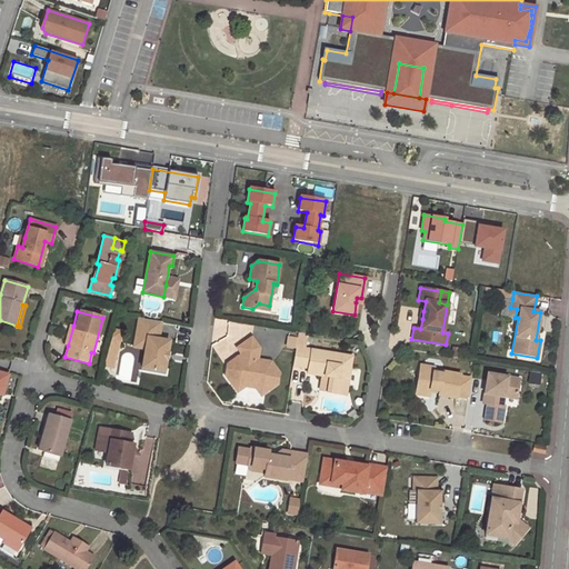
[(161,322),(139,318),(136,336),(143,337),(141,348),(145,349),(141,368),(163,371),(169,341),(158,339),(161,322)]
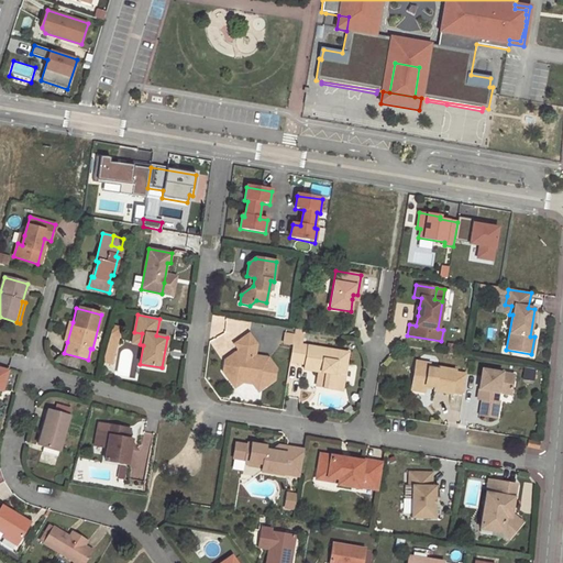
[(64,341),(67,342),(73,322),(69,321),(64,341)]
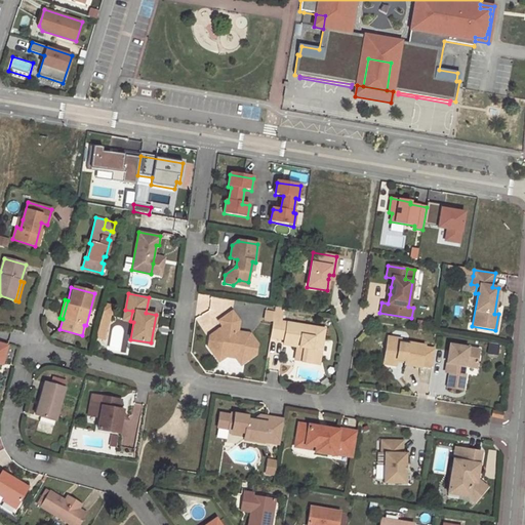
[(113,307),(105,305),(95,337),(104,339),(113,307)]
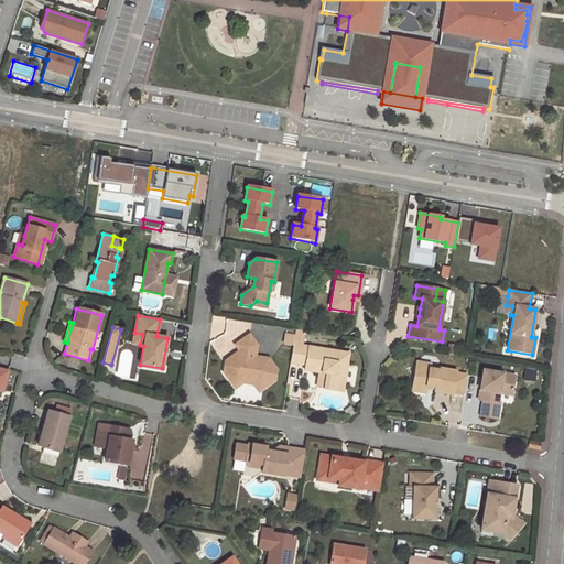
[(142,334),(134,333),(132,344),(140,345),(142,334)]
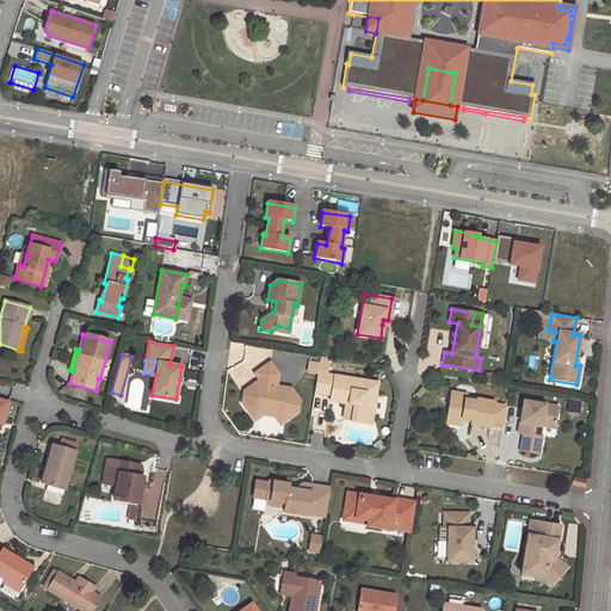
[(298,400),(290,389),(275,387),(277,374),(270,363),(254,374),(258,378),(257,383),(254,383),(252,386),(253,388),(247,392),(246,389),(242,392),(241,402),(251,417),(260,409),(276,412),(283,421),(297,412),(298,400)]
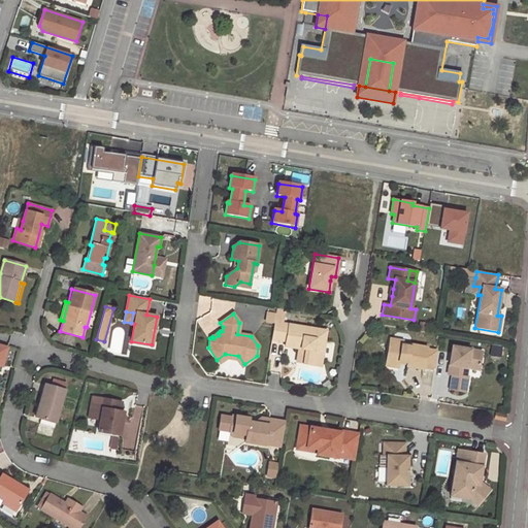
[(326,331),(274,323),(271,339),(286,341),(285,347),(305,351),(303,364),(320,367),(326,331)]
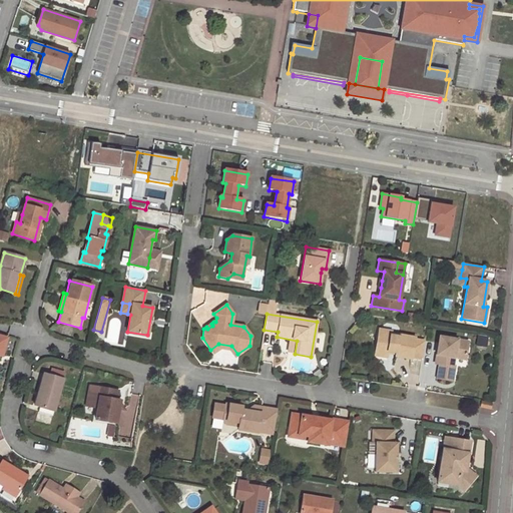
[(391,331),(379,329),(375,350),(388,353),(388,351),(396,352),(396,354),(395,356),(412,359),(415,338),(391,334),(391,331)]
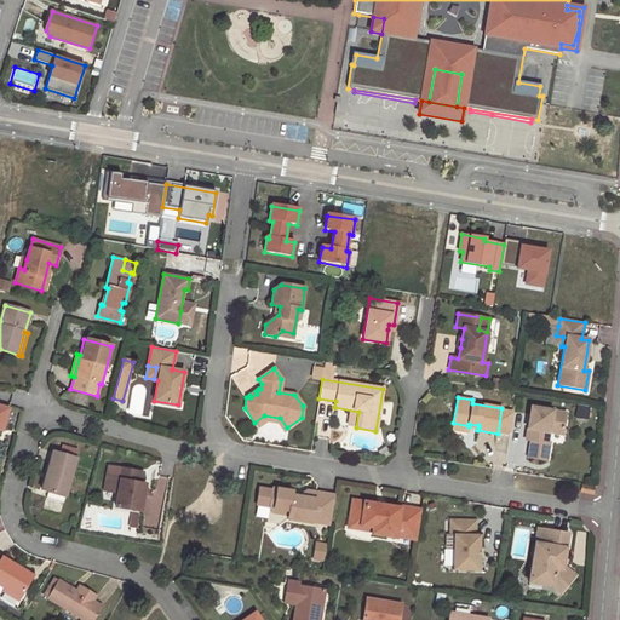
[(527,458),(545,460),(547,443),(546,442),(547,432),(549,426),(562,429),(566,413),(530,407),(529,414),(532,415),(530,423),(528,422),(524,440),(530,441),(527,458)]
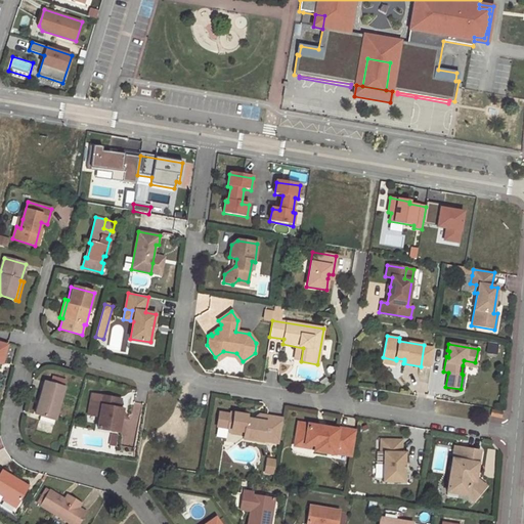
[(223,351),(215,357),(217,360),(224,355),(234,356),(239,363),(243,361),(236,353),(223,351)]
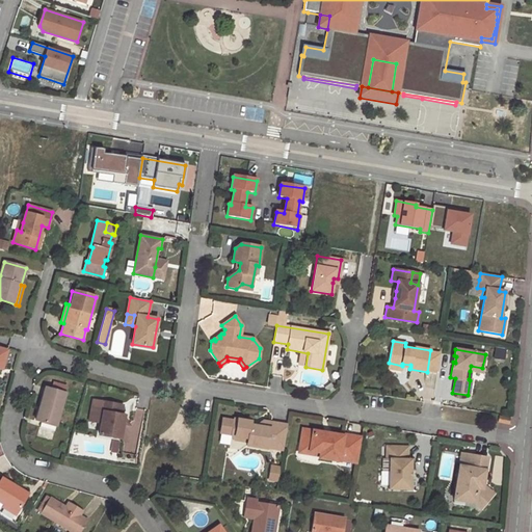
[(43,423),(56,426),(65,394),(46,389),(36,421),(43,423)]
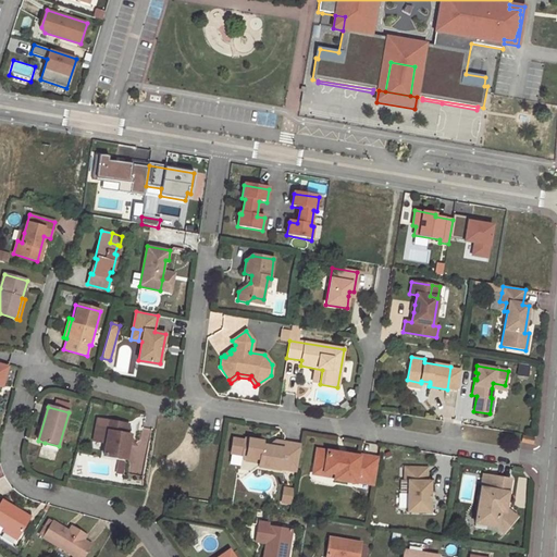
[(104,431),(106,420),(100,419),(96,441),(102,442),(104,431)]
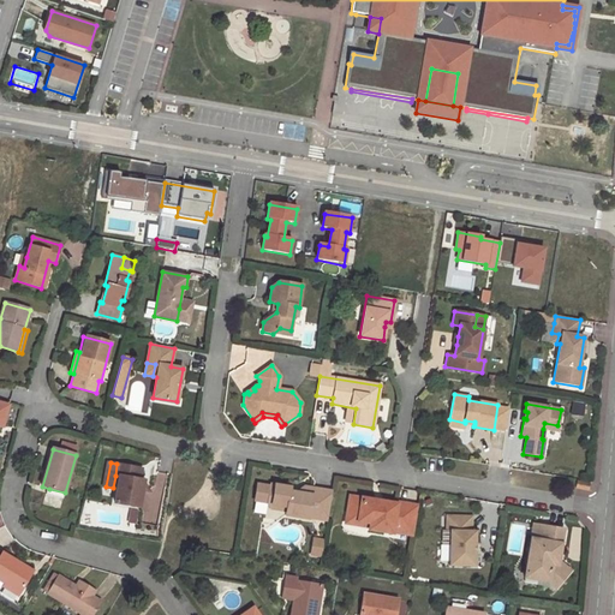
[(141,469),(117,464),(115,476),(119,476),(117,488),(114,502),(138,507),(143,481),(139,479),(141,469)]
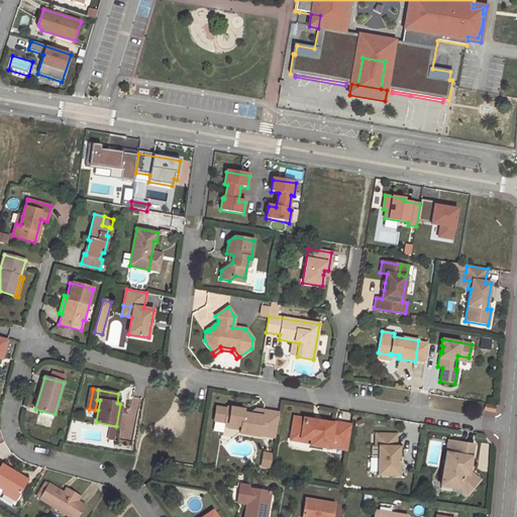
[(214,421),(225,422),(227,409),(216,407),(214,421)]
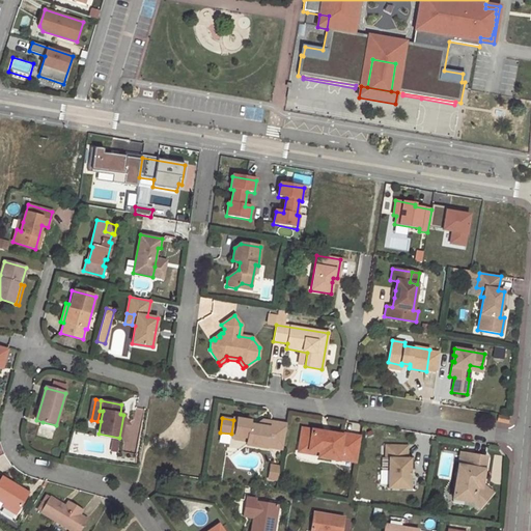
[(251,421),(233,418),(233,420),(231,434),(230,436),(244,438),(247,442),(252,443),(255,446),(267,448),(267,446),(282,449),(286,424),(262,420),(255,425),(250,424),(251,421)]
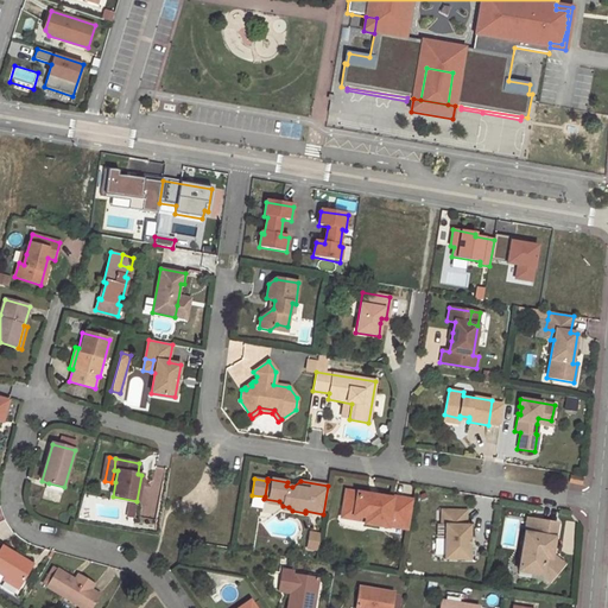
[(63,493),(64,487),(49,483),(46,489),(63,493)]
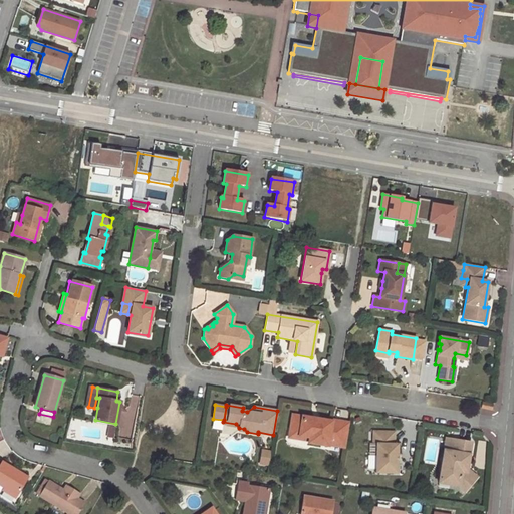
[(312,418),(292,415),(289,430),(299,432),(298,436),(308,438),(308,441),(308,443),(327,446),(327,445),(328,442),(335,443),(335,446),(345,448),(349,423),(331,420),(331,422),(321,420),(321,422),(312,421),(312,418)]
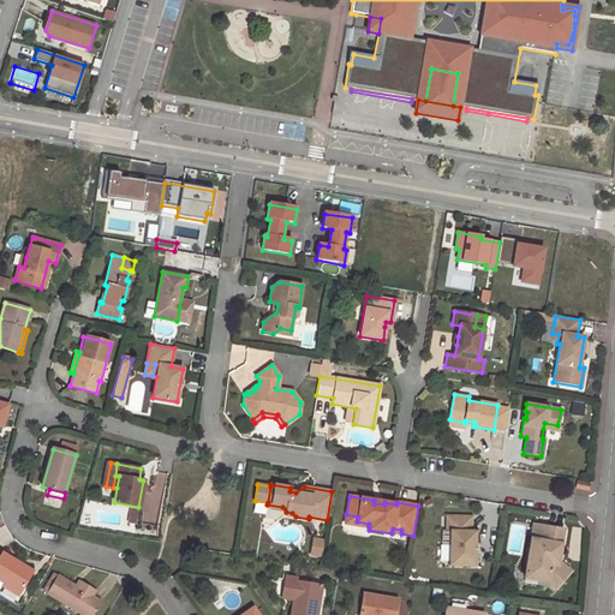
[(358,517),(346,514),(345,524),(369,527),(369,524),(357,521),(358,517)]
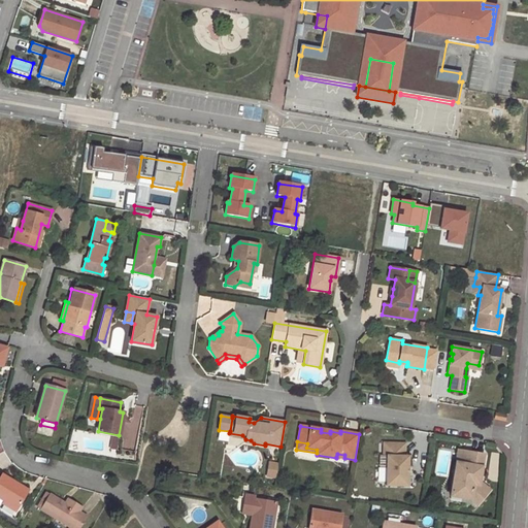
[(404,444),(384,443),(384,457),(381,457),(381,467),(387,466),(387,485),(406,486),(407,457),(403,457),(404,444)]
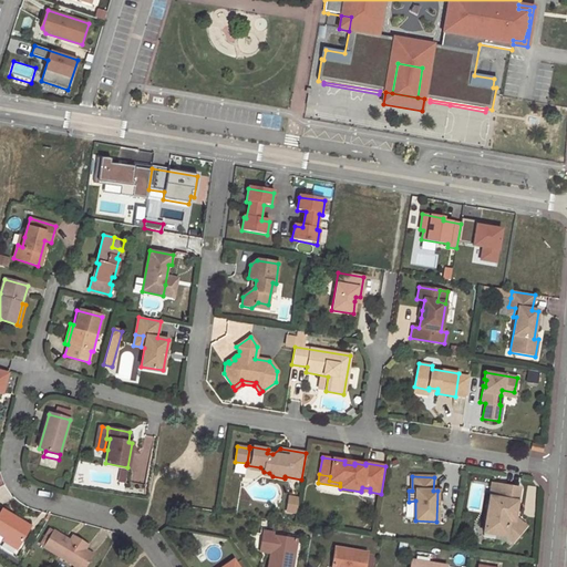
[(504,486),(492,484),(490,497),(502,500),(504,486)]
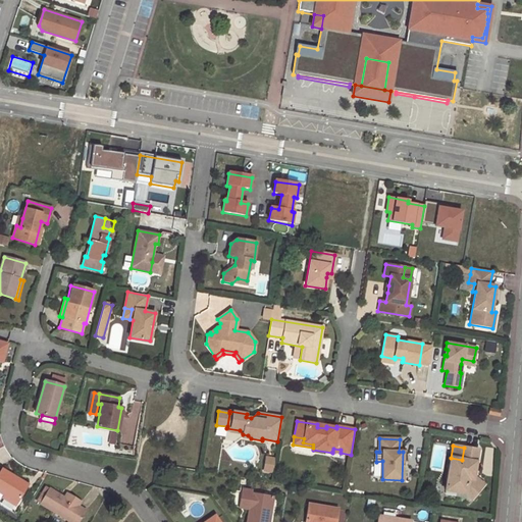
[(479,450),(464,448),(462,460),(451,458),(446,485),(457,487),(456,492),(465,494),(471,500),(482,486),(470,477),(471,473),(476,473),(479,450)]
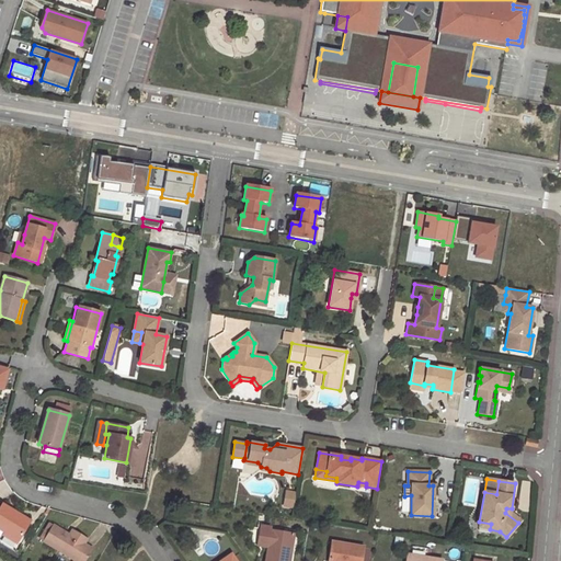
[(0,530),(3,533),(18,541),(30,522),(1,504),(0,506),(0,530)]
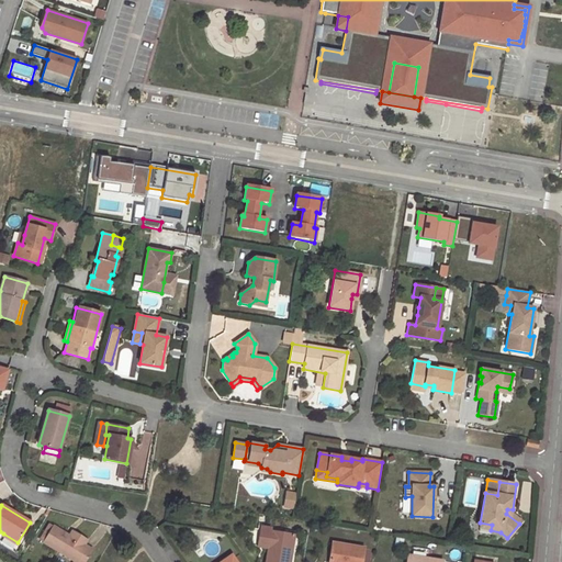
[(513,509),(507,509),(506,514),(519,524),(521,521),(512,514),(513,509)]
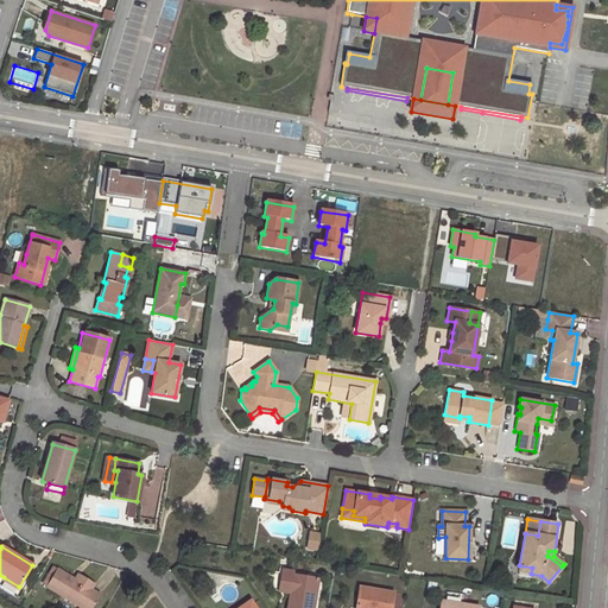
[(80,583),(74,580),(57,569),(46,587),(80,607),(78,607),(89,607),(99,595),(92,590),(94,586),(83,578),(80,583)]
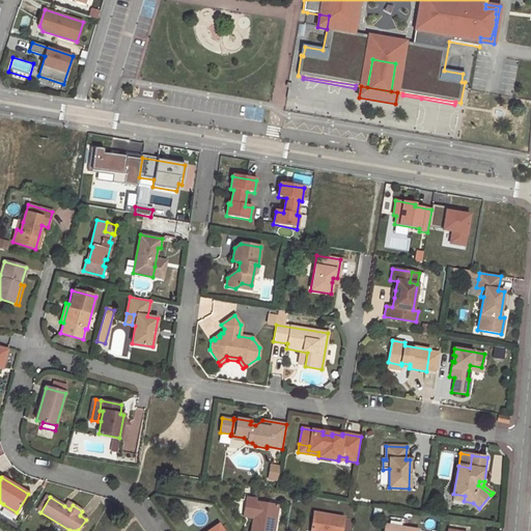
[(250,530),(273,530),(277,505),(255,501),(256,499),(246,498),(243,515),(253,518),(250,530)]
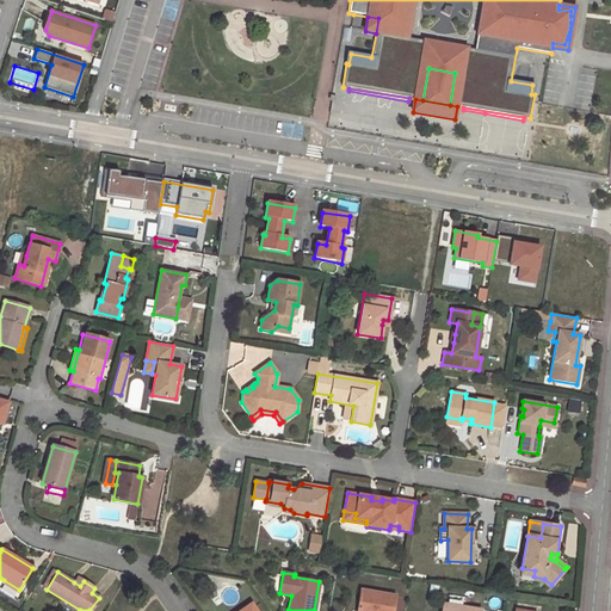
[(17,593),(19,590),(4,580),(2,584),(17,593)]
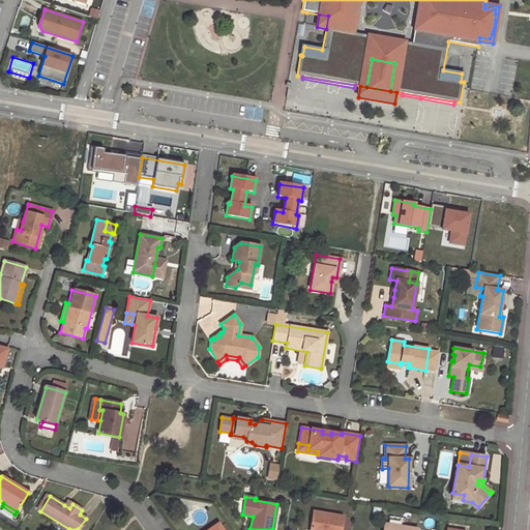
[(340,529),(343,517),(313,511),(310,529),(340,529)]
